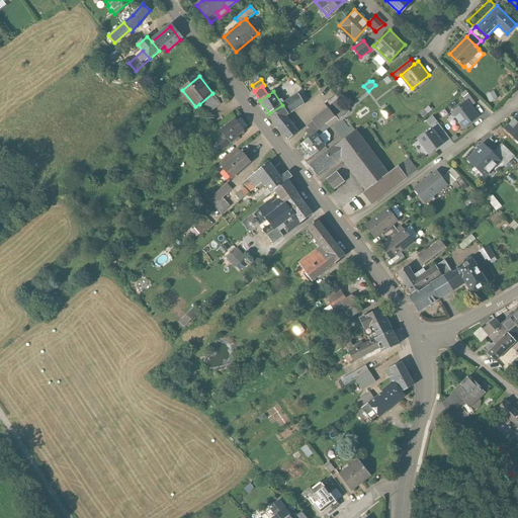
[(465,100),(469,106),(475,103),(466,91),(461,94),(465,100)]
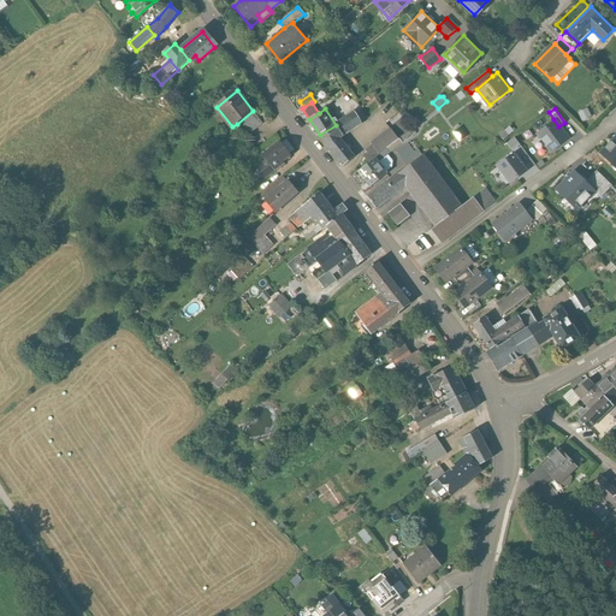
[(587,110),(579,113),(582,122),(591,117),(587,110)]
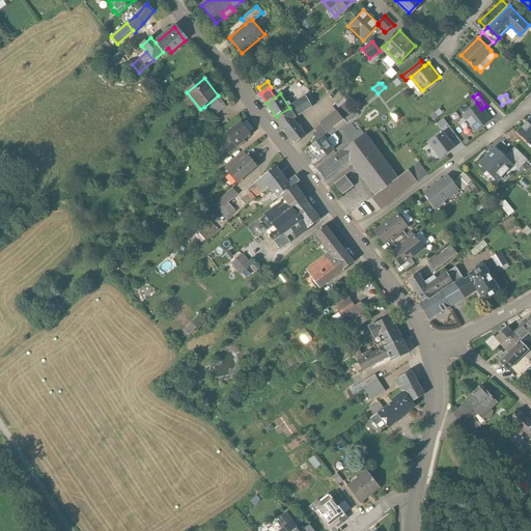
[(226,106),(218,95),(204,107),(213,117),(226,106)]
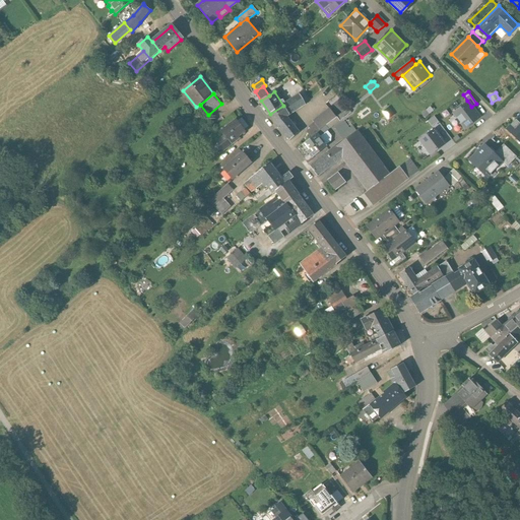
[(299,96),(284,105),(290,115),(305,106),(299,96)]
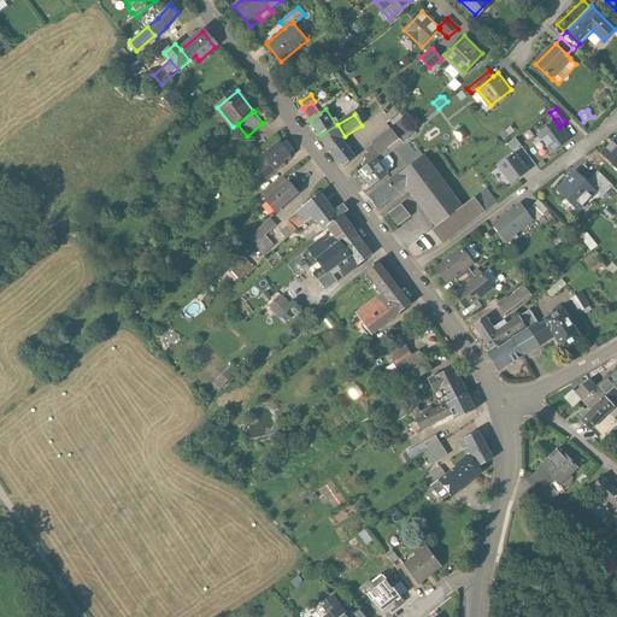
[(559,127),(554,119),(536,134),(552,153),(569,139),(559,127)]
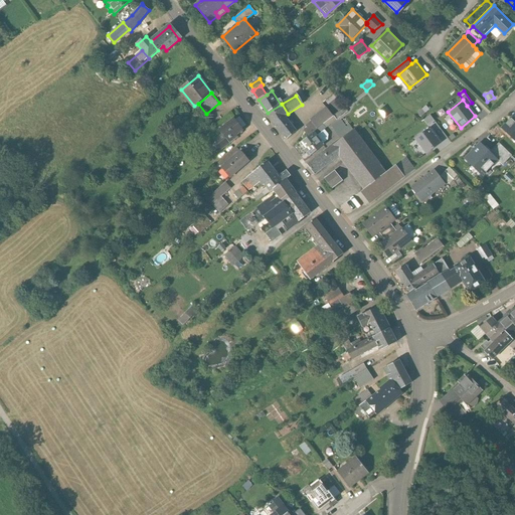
[(288,114),(282,104),(281,105),(268,113),(277,125),(287,118),(285,115),(288,114)]
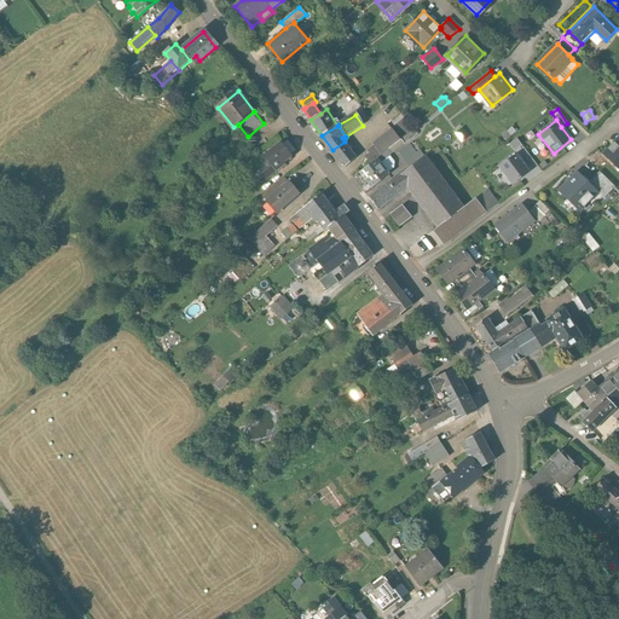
[(412,129),(399,139),(403,145),(417,136),(412,129)]
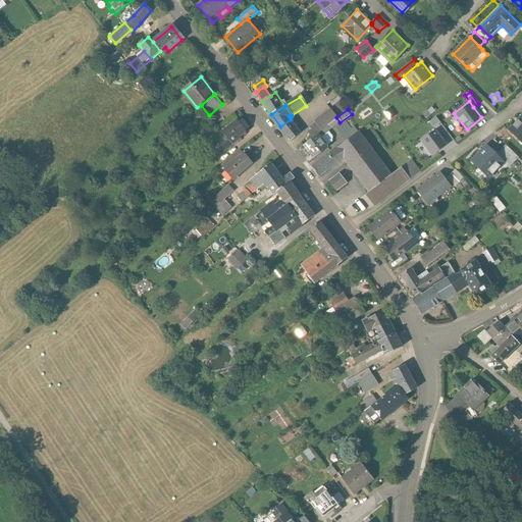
[(319,135),(338,120),(336,117),(330,110),(314,122),(315,123),(310,127),(311,129),(308,133),(313,139),(319,135)]
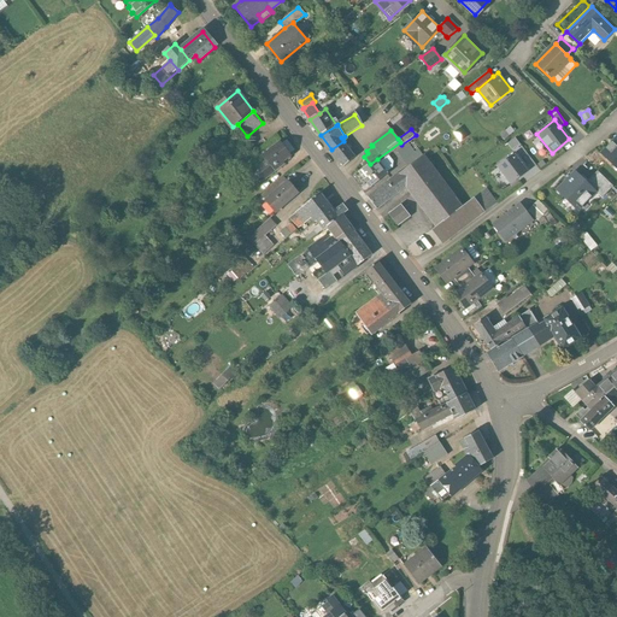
[(616,136),(601,153),(616,169),(616,136)]
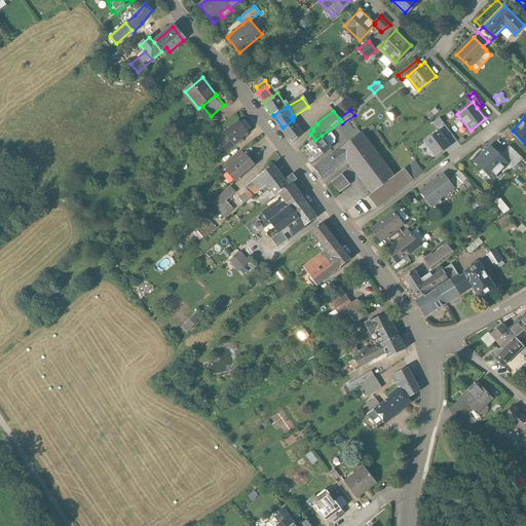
[(433,123),(437,128),(444,123),(440,118),(433,123)]
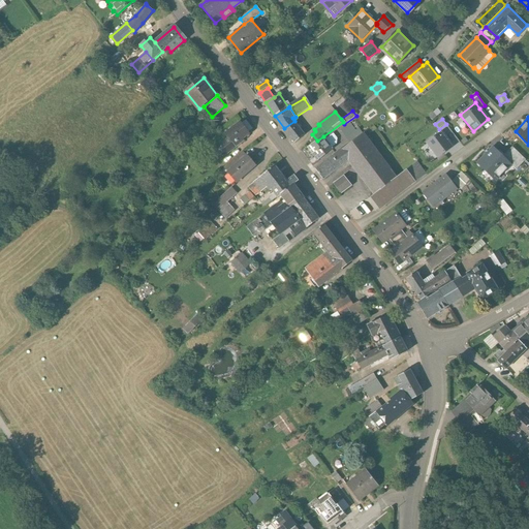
[(306,134),(294,121),(284,128),(294,143),(306,134)]
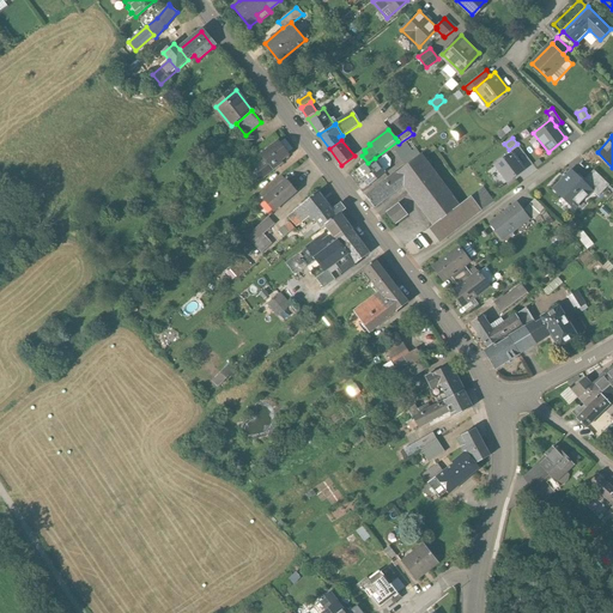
[(289,153),(279,141),(262,155),(266,159),(256,167),(265,177),(281,163),(280,161),(289,153)]
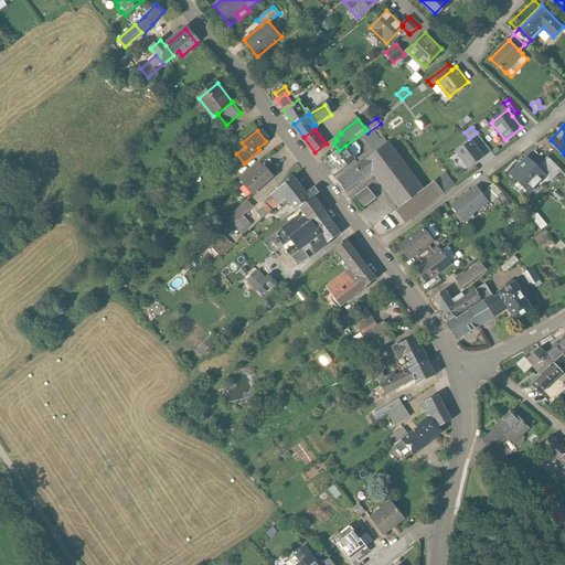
[(345,146),(348,149),(369,134),(368,132),(366,130),(345,146)]
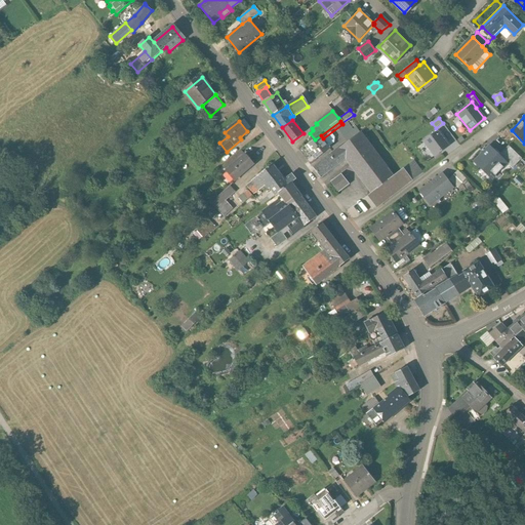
[(449,146),(438,131),(423,142),(435,157),(449,146)]
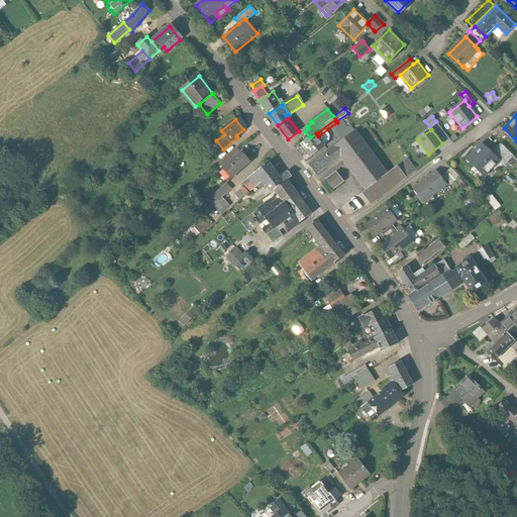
[(355,130),(333,147),(340,158),(366,191),(389,174),(355,130)]
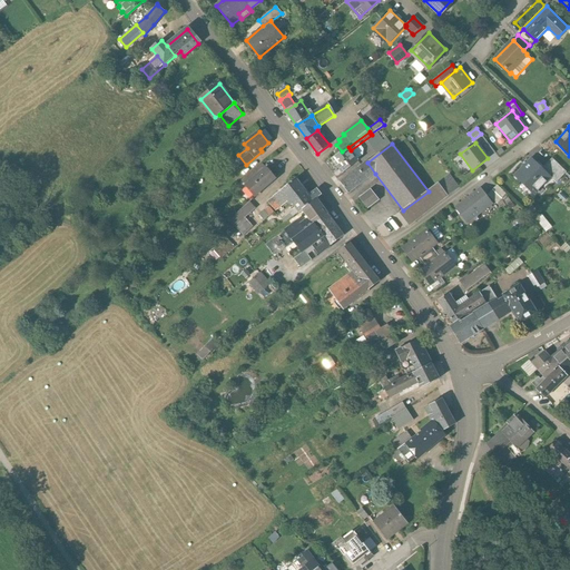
[(351,150),(349,147),(342,151),(332,159),(336,166),(334,167),(336,170),(338,169),(342,174),(359,160),(351,150)]
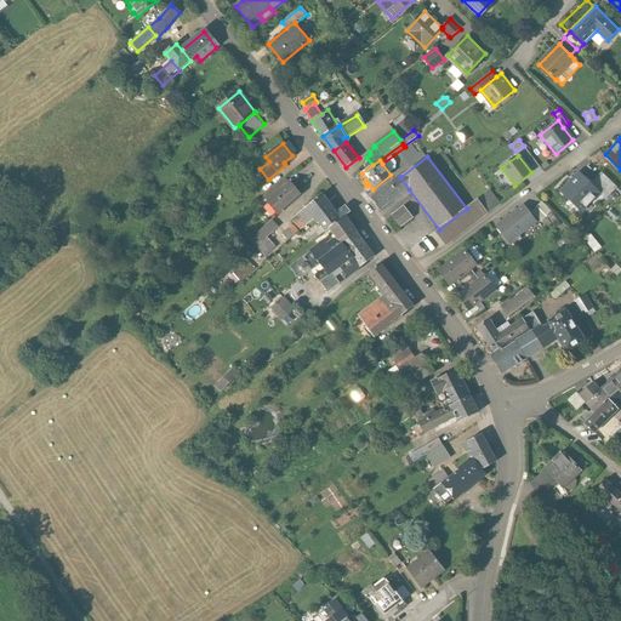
[(592,184),(579,172),(560,192),(582,212),(600,193),(592,184)]
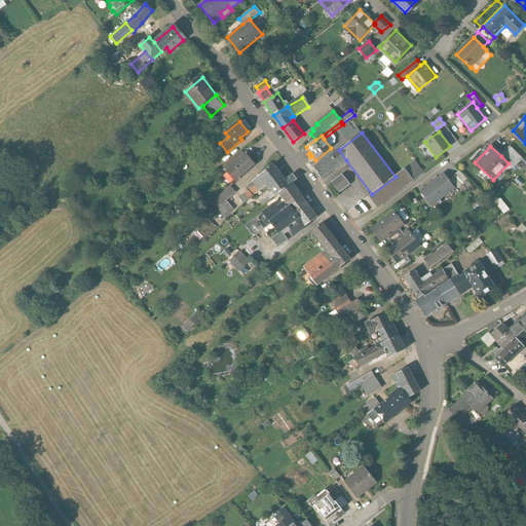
[(510,147),(501,156),(509,163),(514,168),(522,159),(510,147)]
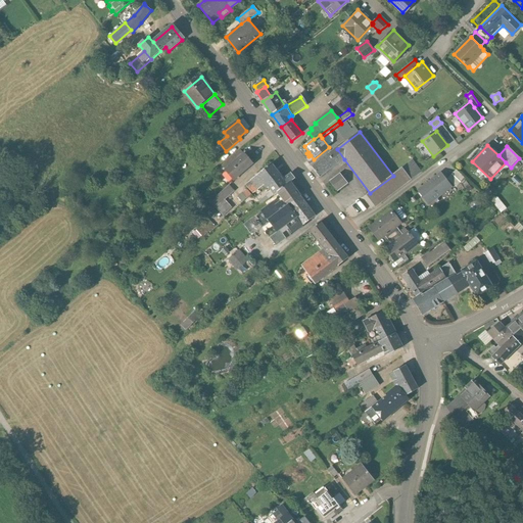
[(344,159),(337,149),(312,168),(319,178),(344,159)]
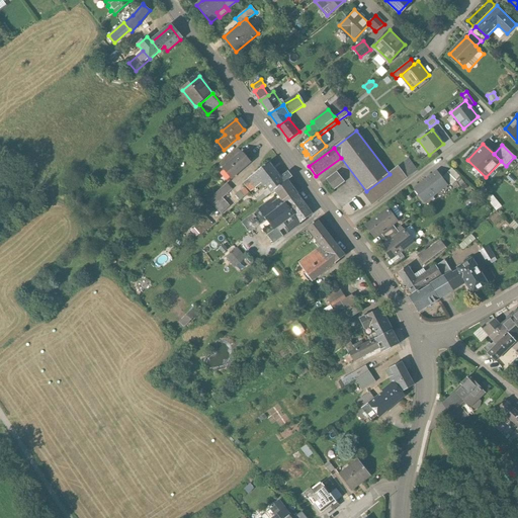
[(251,162),(242,152),(224,167),(233,177),(251,162)]
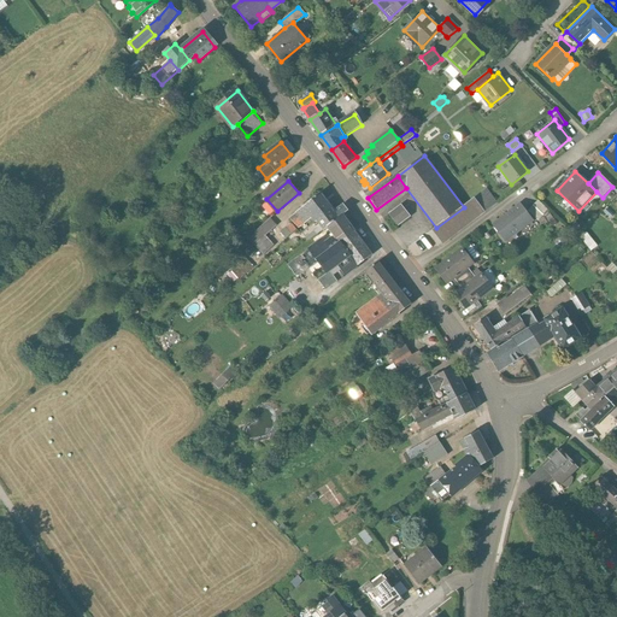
[(487,189),(475,198),(486,212),(498,204),(487,189)]
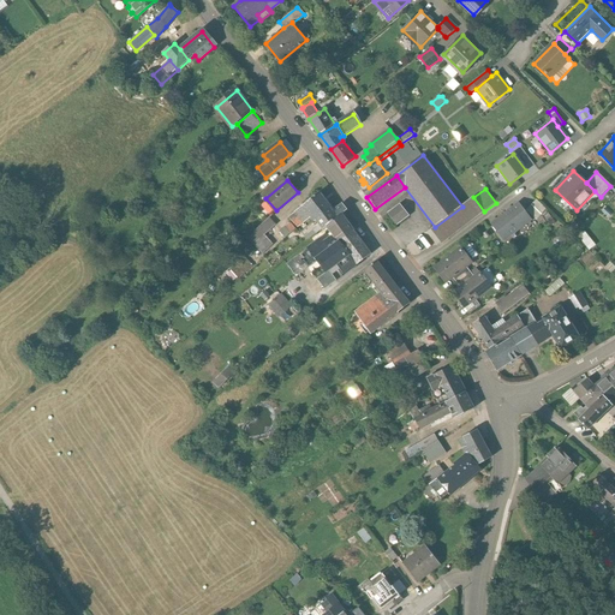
[(290,218),(293,222),(298,227),(310,216),(312,220),(315,218),(330,206),(321,192),(290,218)]
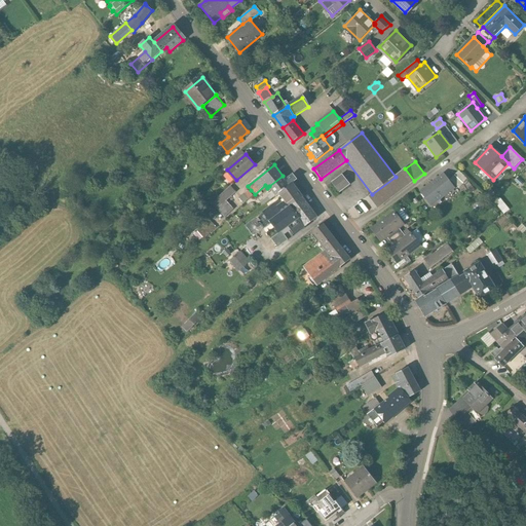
[(368,197),(377,209),(414,181),(405,168),(396,177),(372,194),(368,197)]
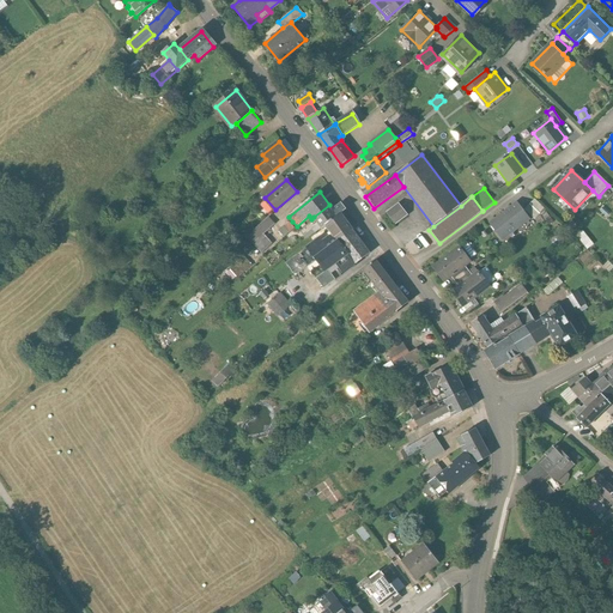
[(534,199),(529,205),(540,214),(545,210),(534,199)]
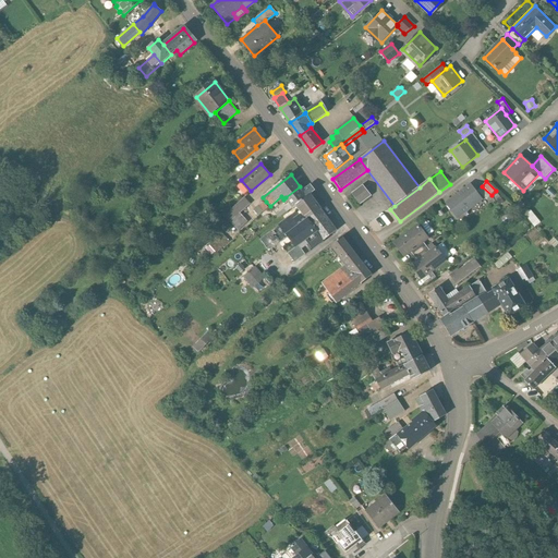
[(482,198),(471,184),(446,204),(457,218),(482,198)]
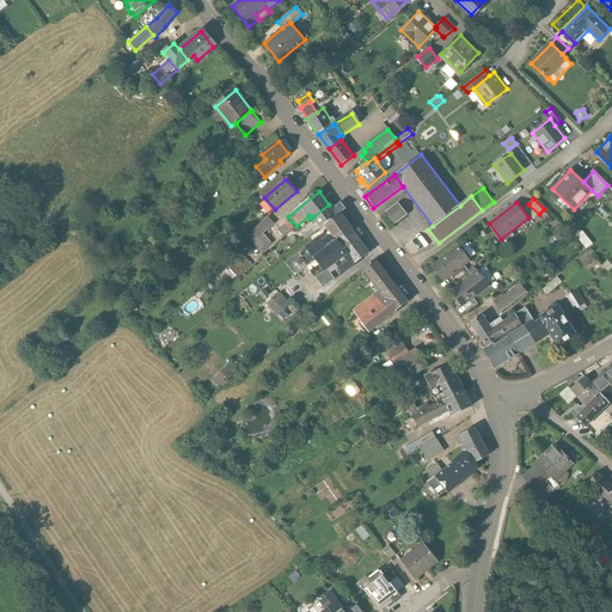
[(331,208),(329,204),(313,216),(323,228),(326,225),(341,214),(344,210),(340,203),(331,208)]
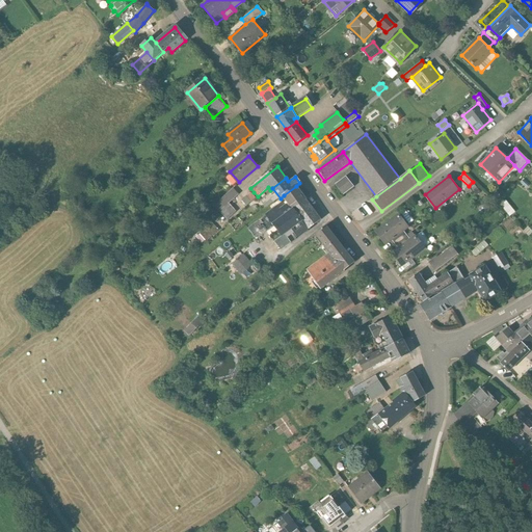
[(459,178),(455,182),(464,190),(469,186),(459,178)]
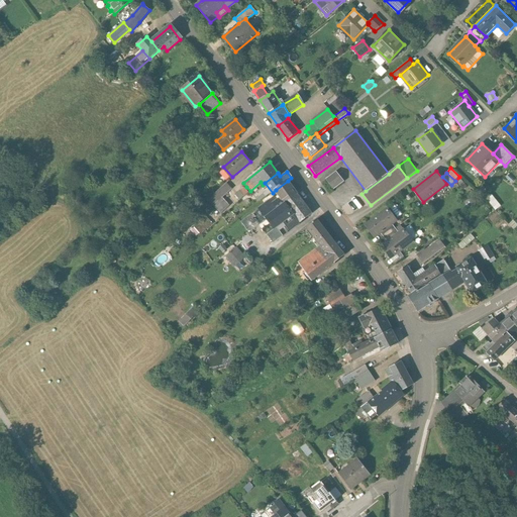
[(342,182),(336,174),(327,181),(333,190),(342,182)]
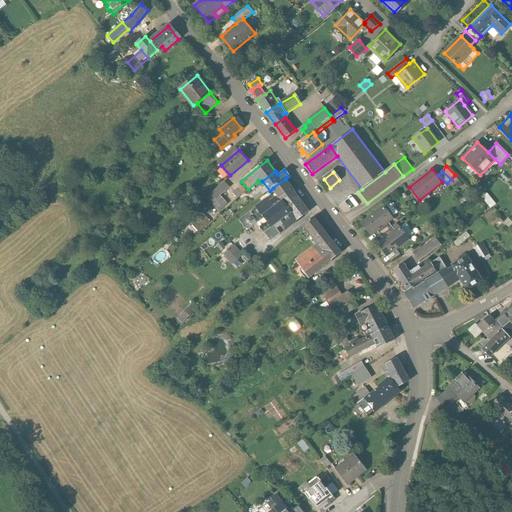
[(283,201),(295,193),(285,179),(273,188),(278,195),(283,201)]
